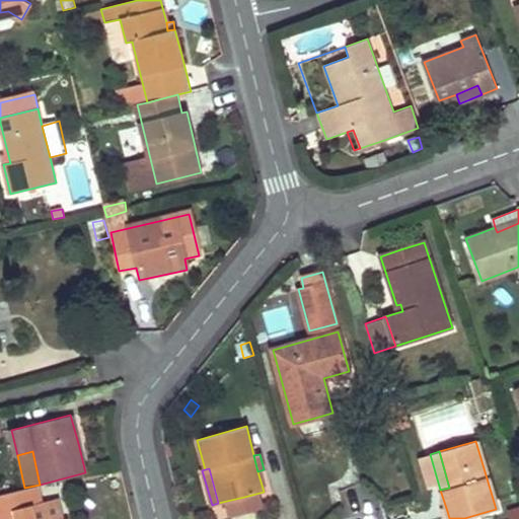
[(8,483),(0,484),(0,491),(9,490),(8,483)]
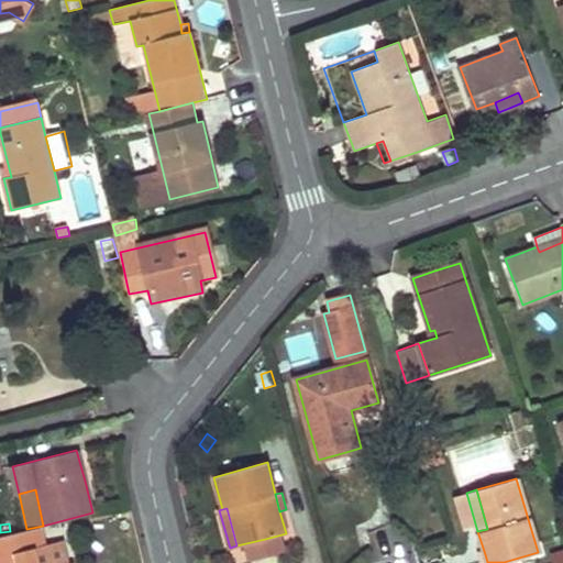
[(47,544),(43,526),(26,529),(0,536),(0,562),(40,562),(37,548),(47,544)]
